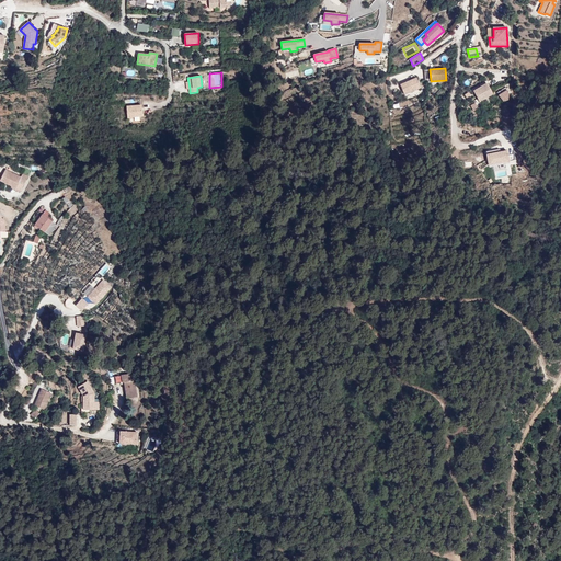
[(400,84),(404,94),(421,88),(416,78),(400,84)]
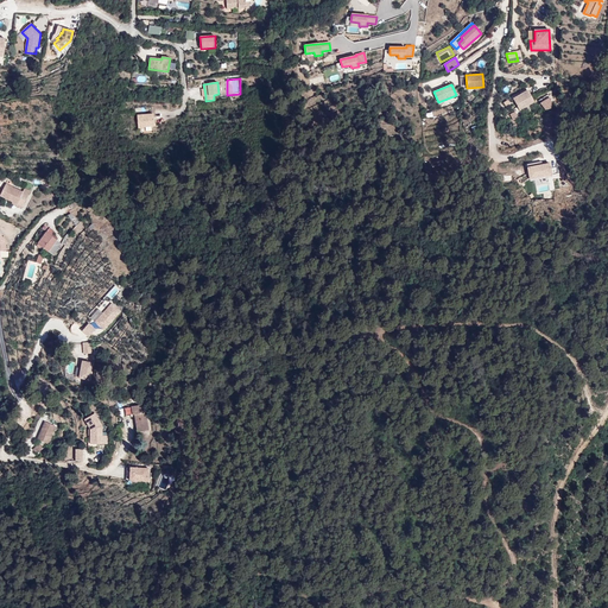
[(513,99),(520,111),(534,102),(529,90),(513,99)]
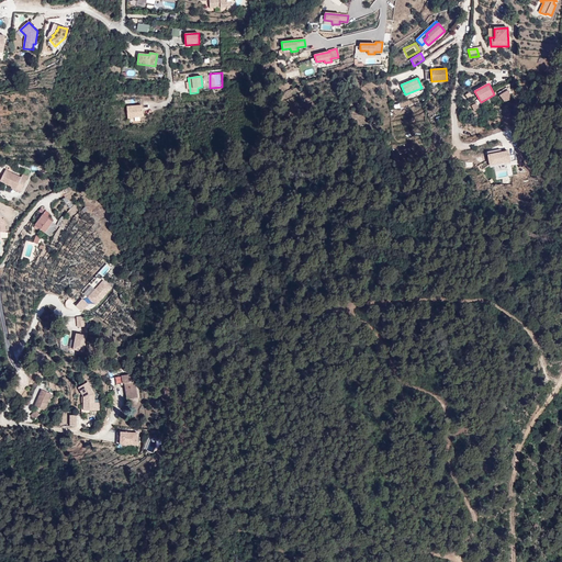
[(507,91),(499,96),(504,101),(508,100),(509,94),(507,91)]
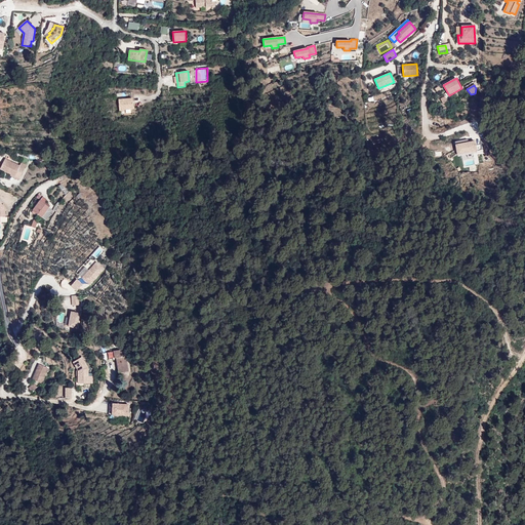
[(133,109),(132,98),(119,99),(119,112),(125,111),(125,110),(133,109)]
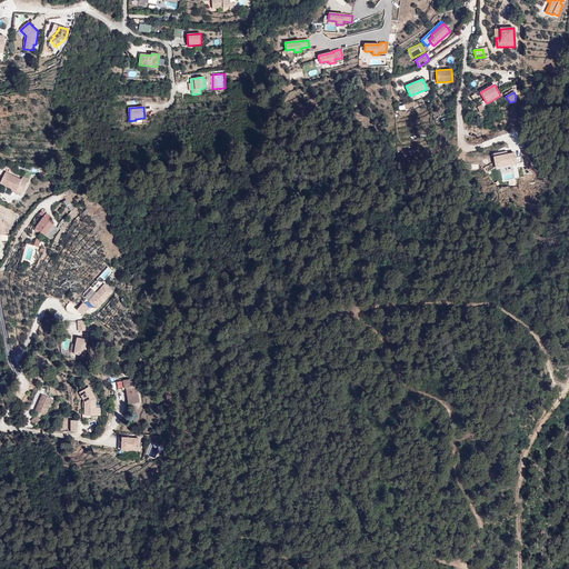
[(515,153),(507,155),(493,158),(496,168),(517,163),(515,153)]
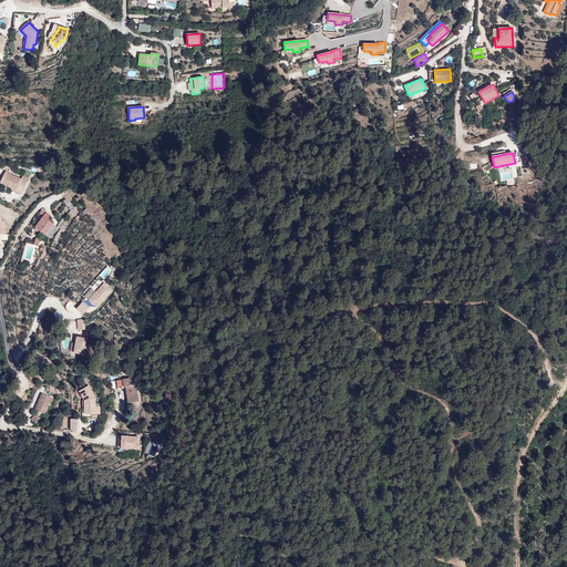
[(21,194),(27,183),(21,179),(21,178),(6,172),(6,171),(0,182),(12,188),(11,189),(21,194)]
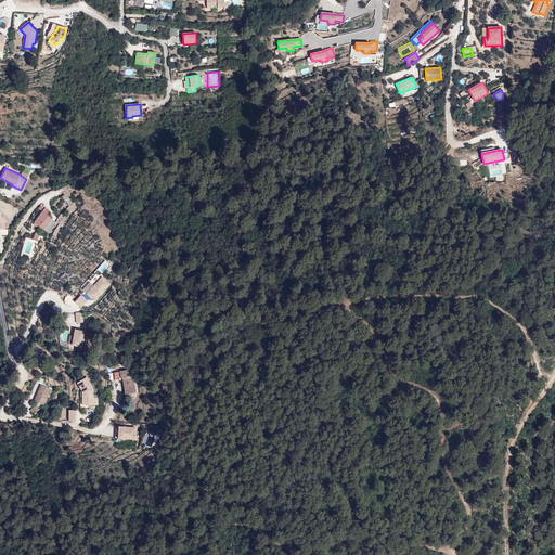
[(61,195),(68,203),(71,201),(63,193),(61,195)]
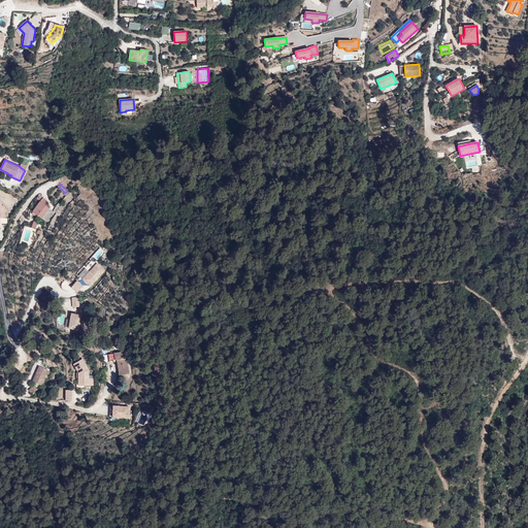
[(43,197),(33,211),(42,219),(50,208),(44,204),(47,200),(43,197)]
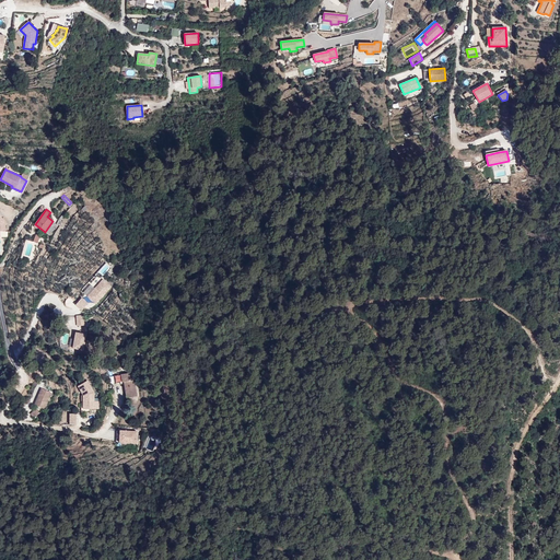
[(49,235),(57,225),(53,221),(45,232),(49,235)]
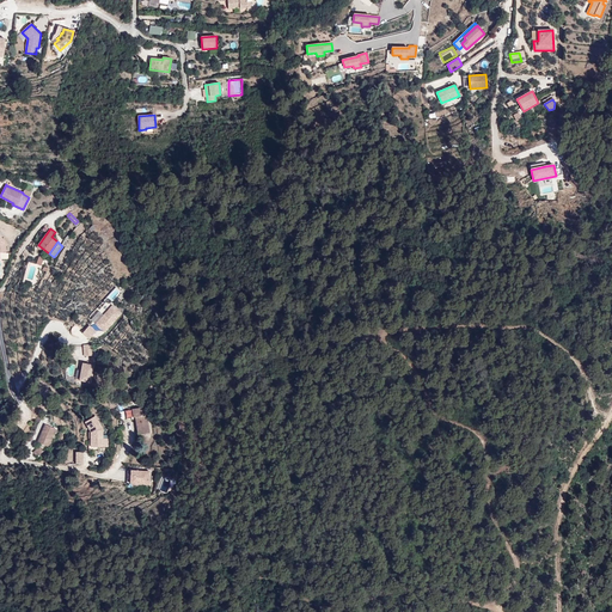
[(97,324),(105,331),(121,313),(112,306),(103,316),(97,324)]
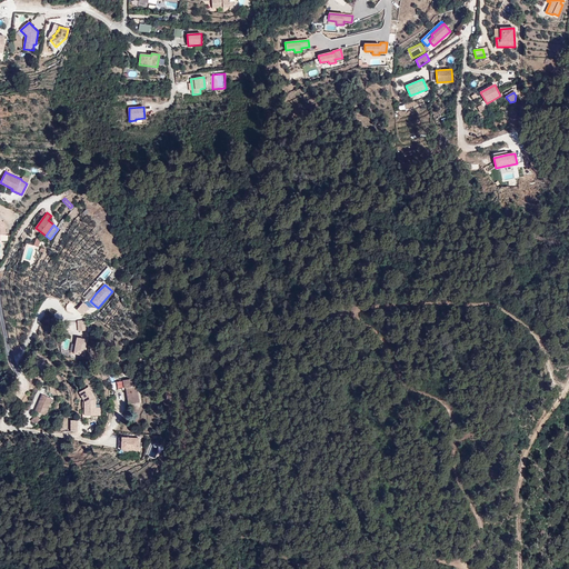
[(83,296),(90,301),(96,293),(90,289),(83,296)]
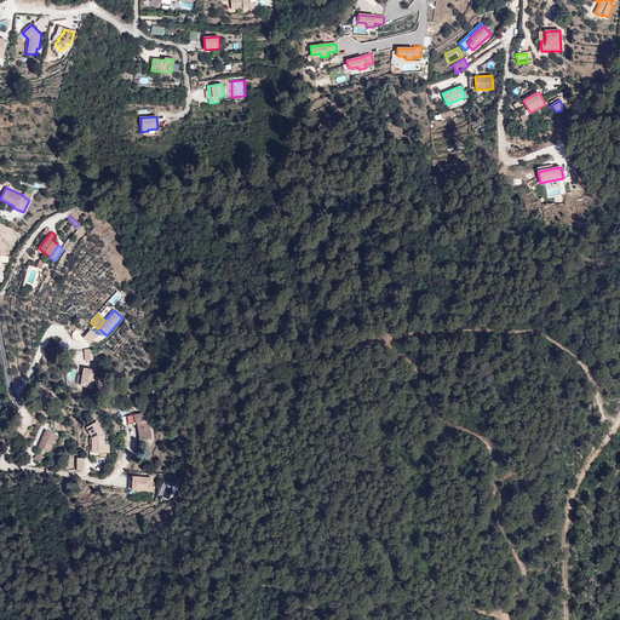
[(97,336),(91,329),(84,337),(91,343),(97,336)]
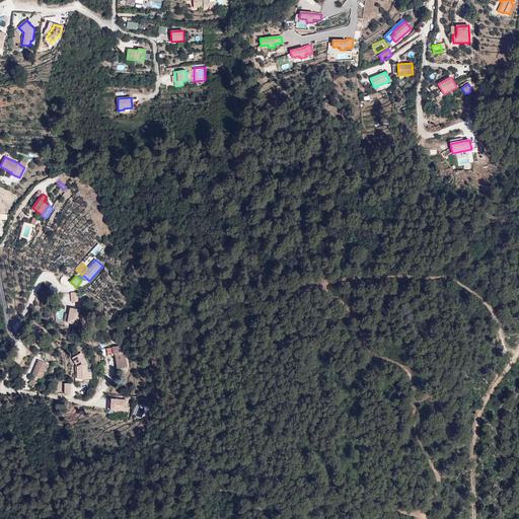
[(80,310),(70,308),(68,322),(77,324),(80,310)]
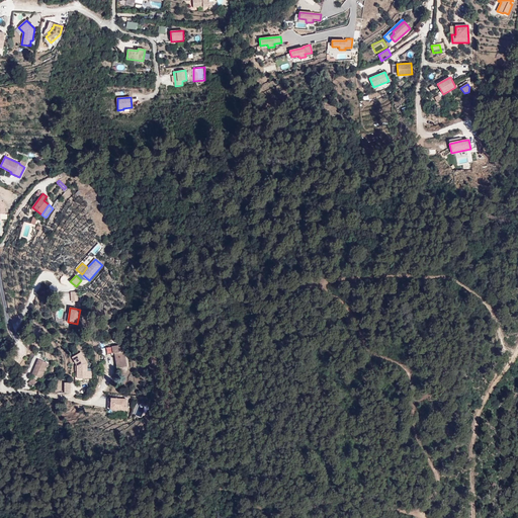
[(114,353),(117,368),(126,366),(124,351),(123,352),(121,345),(106,347),(107,354),(113,353),(114,353)]
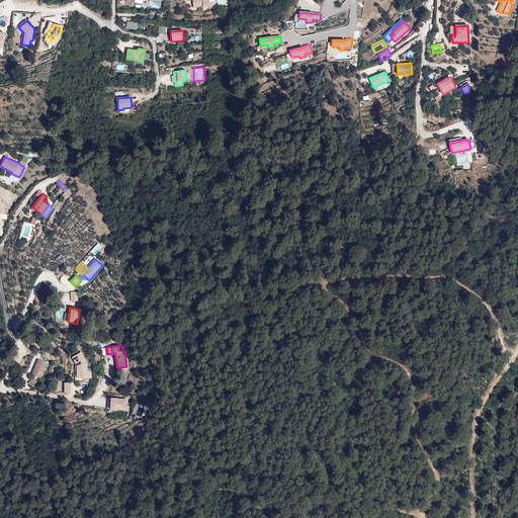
[(87,371),(87,362),(81,352),(73,357),(77,365),(77,377),(92,377),(92,371),(87,371)]
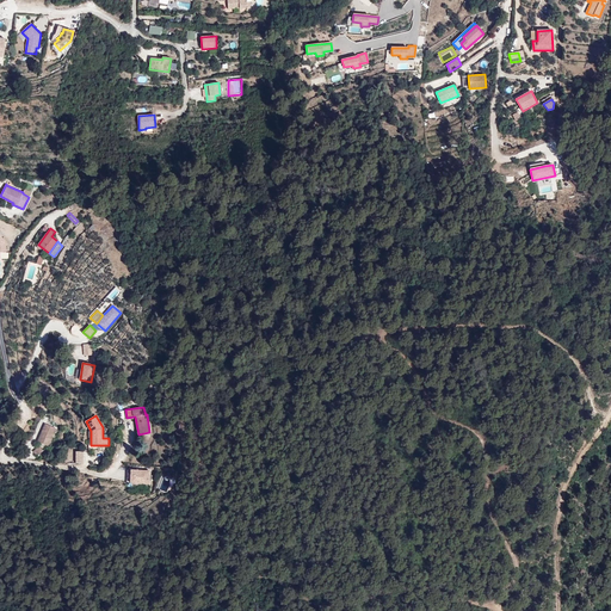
[(38,440),(49,445),(56,429),(45,424),(38,440)]
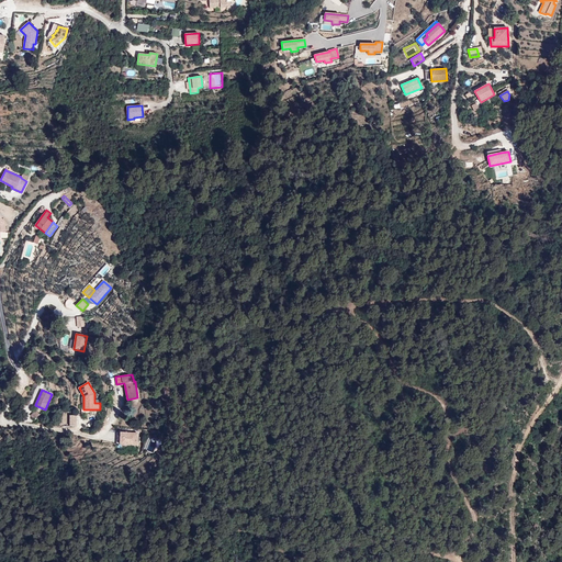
[(31,415),(34,419),(41,414),(36,409),(31,415)]
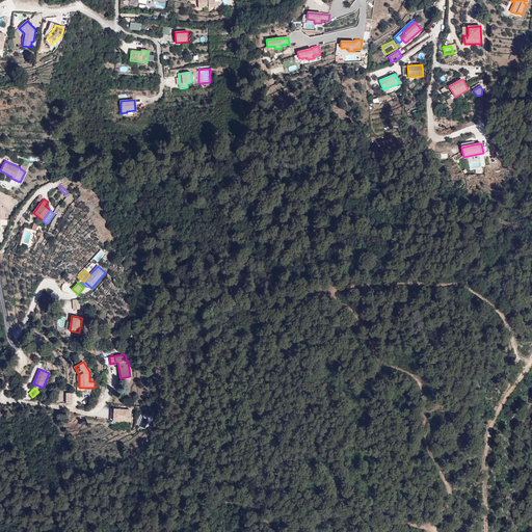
[(131,421),(131,410),(111,410),(111,421),(131,421)]
